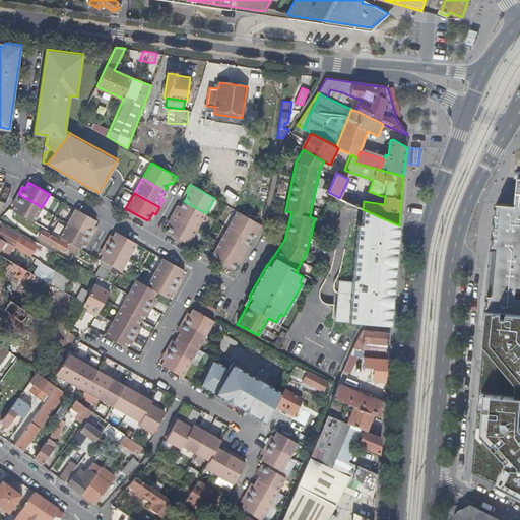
[(14,200),(17,202),(15,205),(13,209),(35,221),(42,207),(18,194),(14,200)]
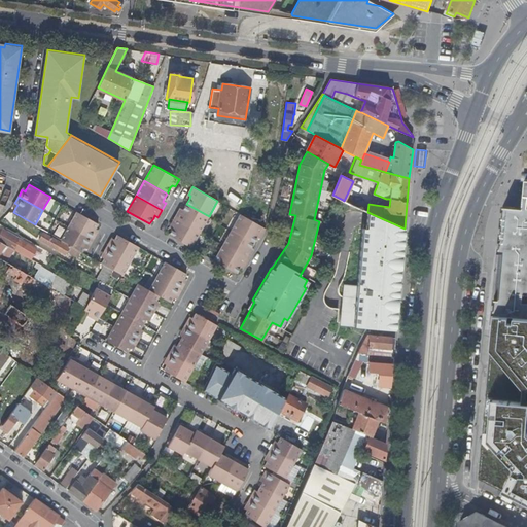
[(361,203),(359,208),(367,212),(369,204),(361,203)]
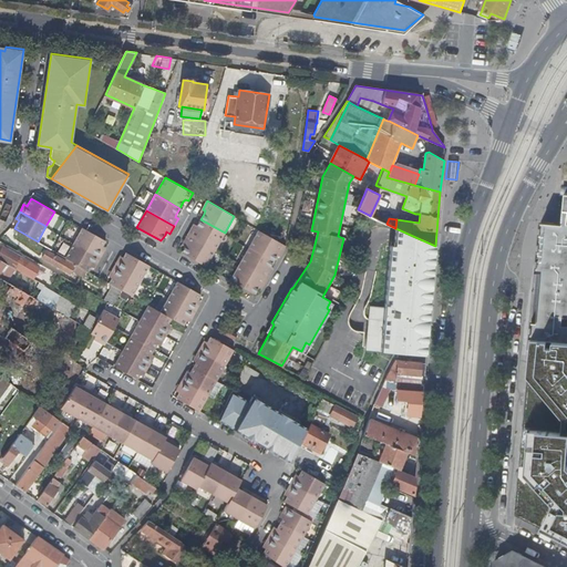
[(215,249),(225,233),(200,219),(197,225),(195,228),(193,227),(188,234),(215,249)]
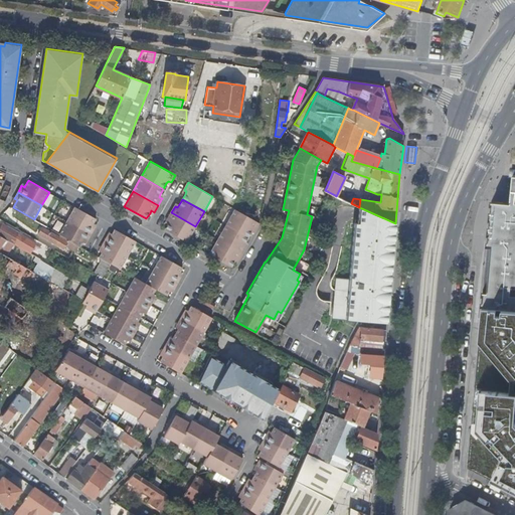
[(514,204),(491,202),(468,473),(480,480),(483,486),(495,492),(498,488),(503,490),(514,490),(514,204)]
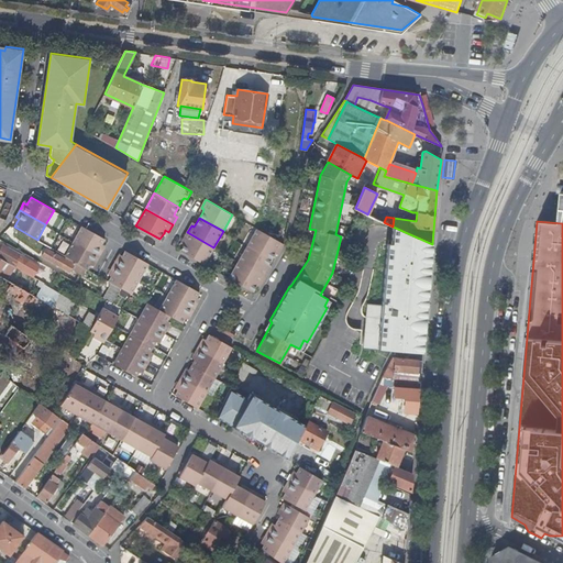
[(102,244),(106,239),(83,225),(74,241),(99,255),(103,249),(100,246),(102,244)]
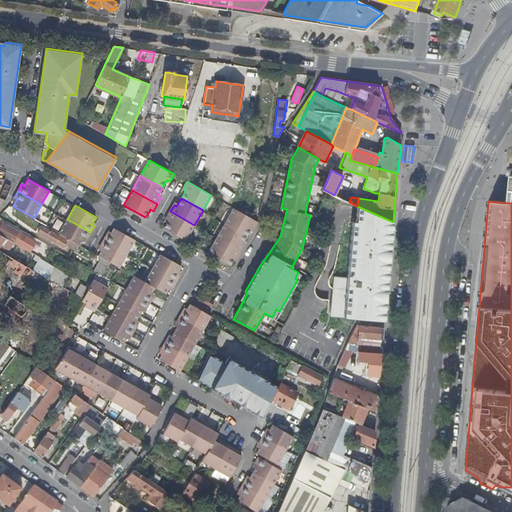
[(357,212),(356,218),(362,219),(392,232),(393,226),(393,222),(357,206),(357,212)]
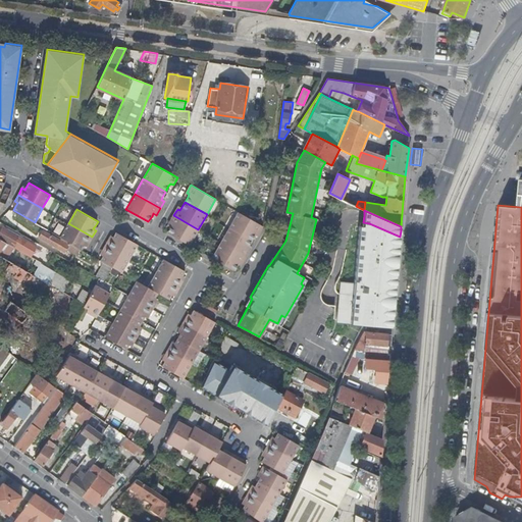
[(259,233),(263,226),(239,212),(229,227),(252,241),(255,235),(256,232),(259,233)]
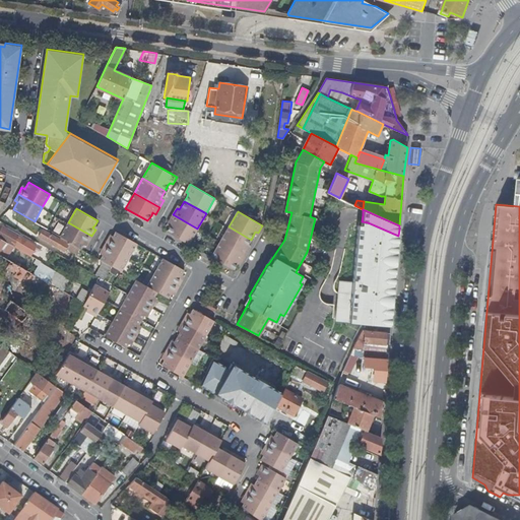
[(189,244),(197,229),(173,214),(169,221),(171,223),(170,225),(167,232),(189,244)]
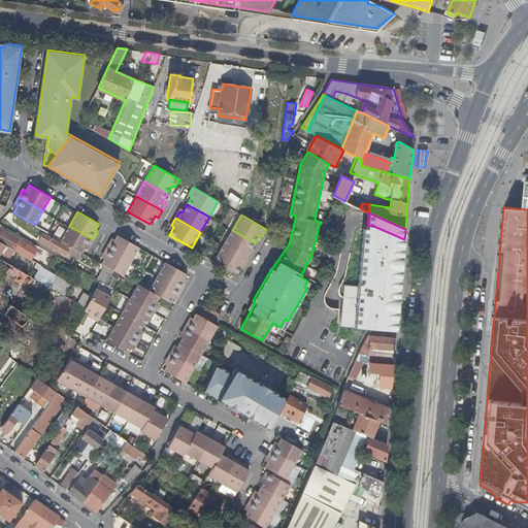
[(341,326),(396,330),(404,239),(373,226),(367,225),(367,229),(363,228),(358,286),(344,285),(341,326)]
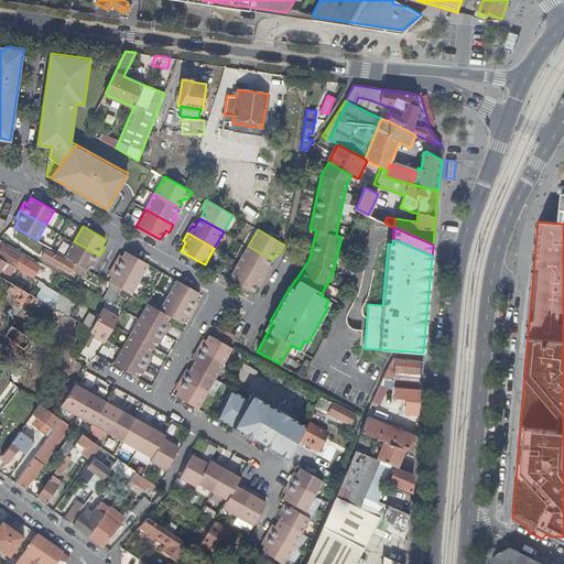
[(96,263),(99,256),(74,241),(65,256),(66,257),(75,262),(86,268),(88,269),(90,264),(93,261),(96,263)]
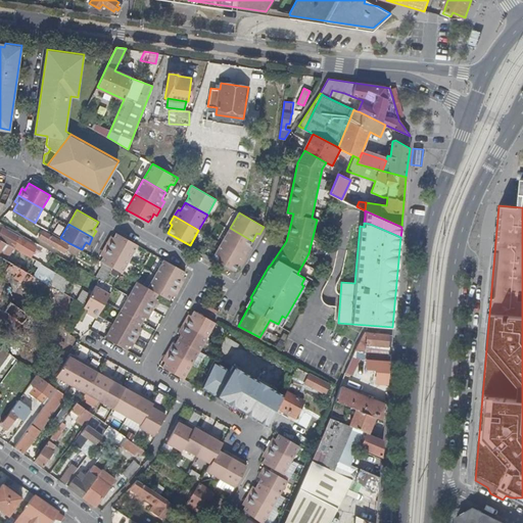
[(0,238),(6,242),(13,246),(20,235),(4,227),(0,233),(0,238)]
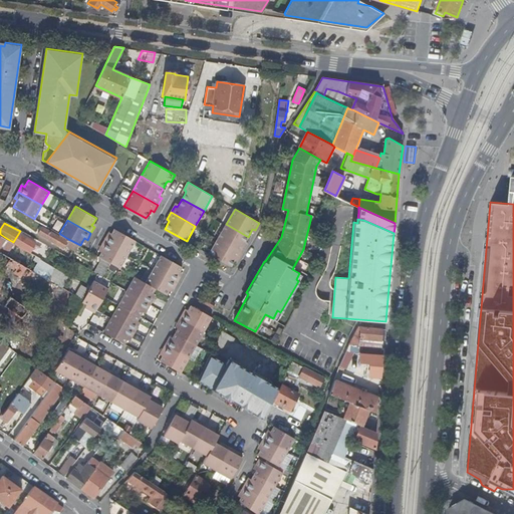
[(248,237),(226,224),(218,239),(242,253),(246,246),(243,245),(245,242),(248,237)]
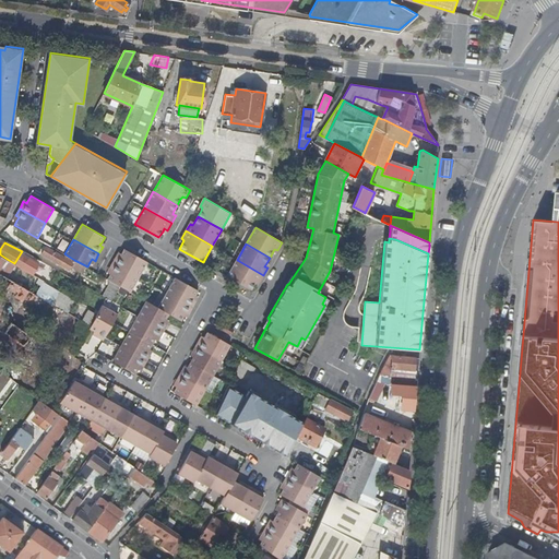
[(74,260),(66,254),(64,257),(46,246),(43,253),(60,263),(69,268),(70,266),(74,260)]
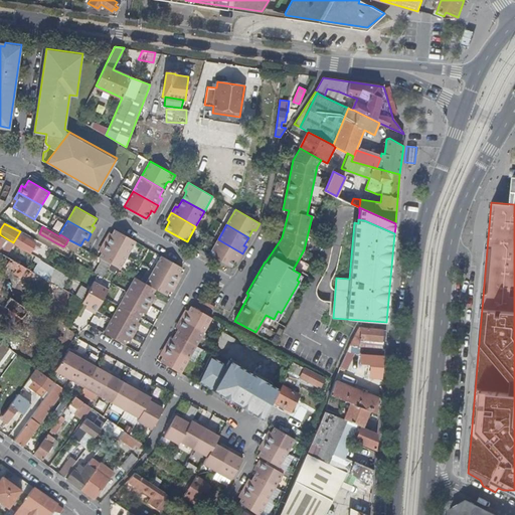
[(104,241),(128,254),(136,240),(115,228),(112,233),(111,235),(108,234),(104,241)]
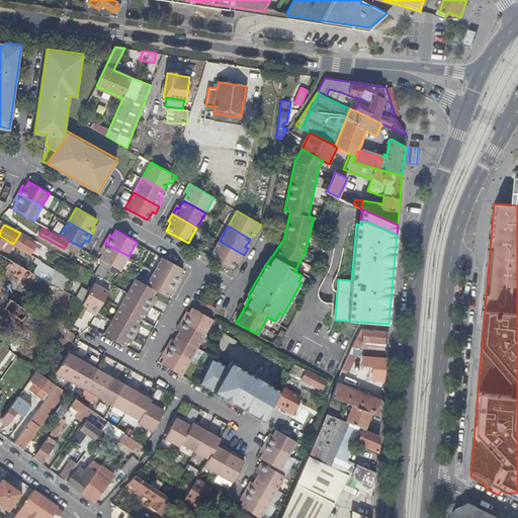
[(69,241),(65,247),(75,252),(79,246),(69,241)]
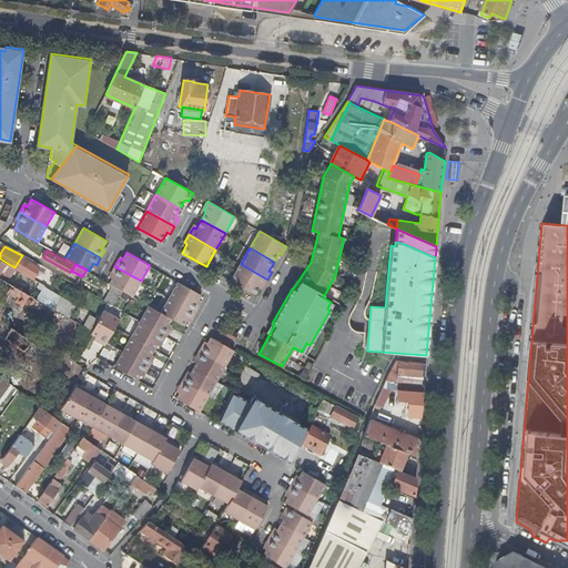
[(267,280),(241,264),(231,281),(255,294),(259,288),(261,286),(263,287),(267,280)]
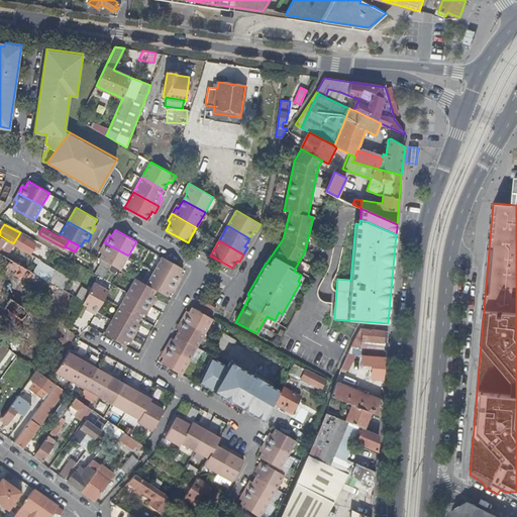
[(120,270),(128,255),(104,242),(101,248),(103,250),(102,252),(99,257),(103,260),(111,265),(120,270)]
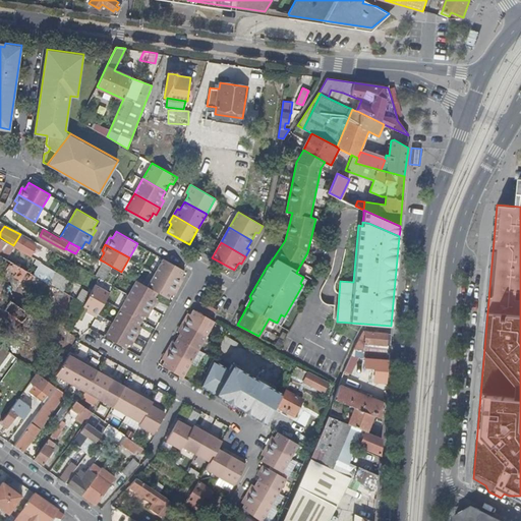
[(46,293),(51,284),(1,254),(0,255),(0,266),(6,270),(2,275),(10,279),(13,274),(45,294),(46,293)]
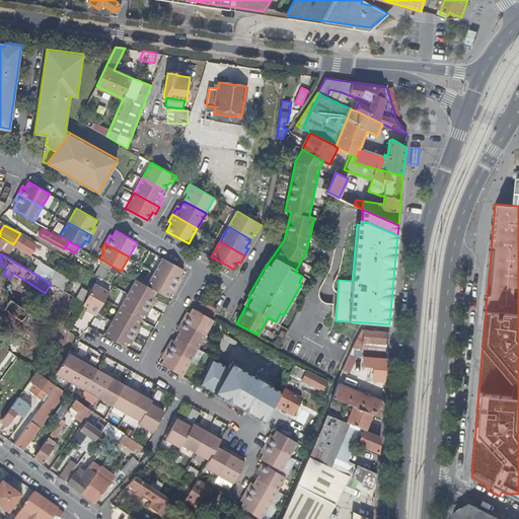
[(154,271),(179,285),(182,279),(179,277),(181,275),(184,270),(161,256),(154,271)]
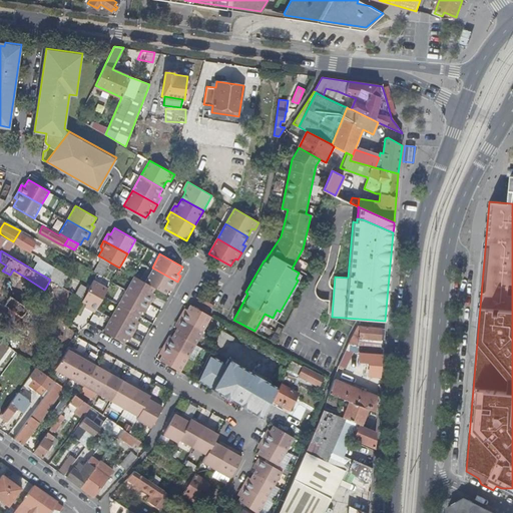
[(102,258),(94,272),(98,274),(103,277),(110,263),(102,258)]
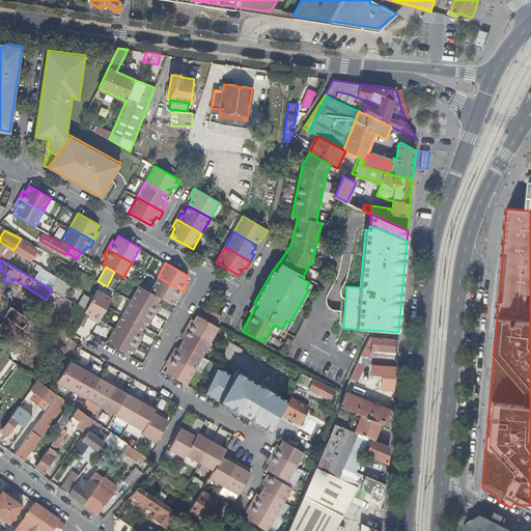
[(161,298),(172,304),(174,300),(176,297),(179,299),(184,291),(158,277),(149,291),(161,298)]
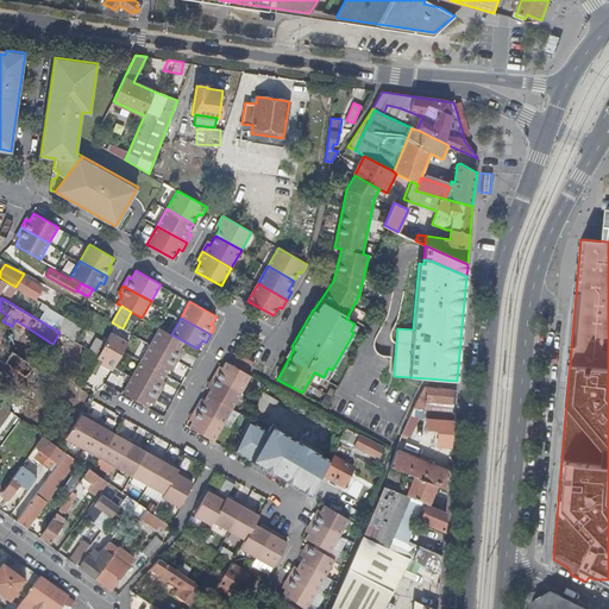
[(150,344),(179,359),(183,352),(180,351),(181,347),(184,341),(171,334),(159,327),(150,344)]
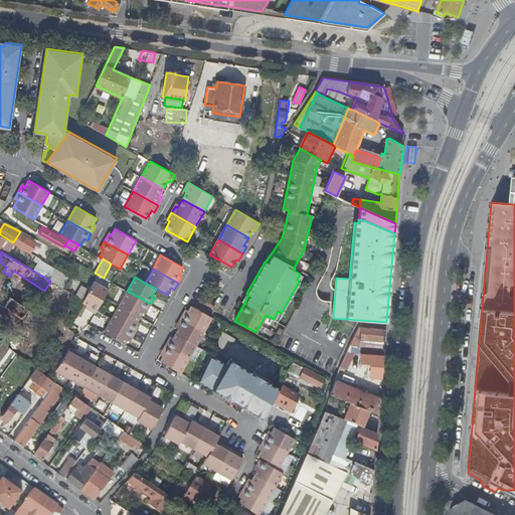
[(106,297),(111,288),(96,279),(91,288),(87,296),(84,300),(89,303),(92,305),(90,307),(97,312),(98,309),(106,297)]
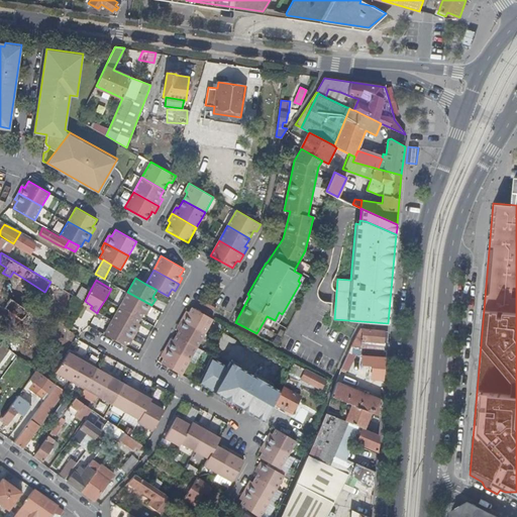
[(18,293),(24,297),(28,290),(22,286),(18,293)]
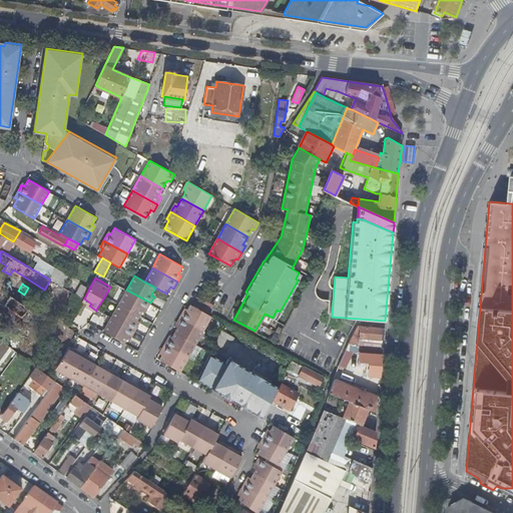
[(82,298),(85,287),(79,285),(75,296),(82,298)]
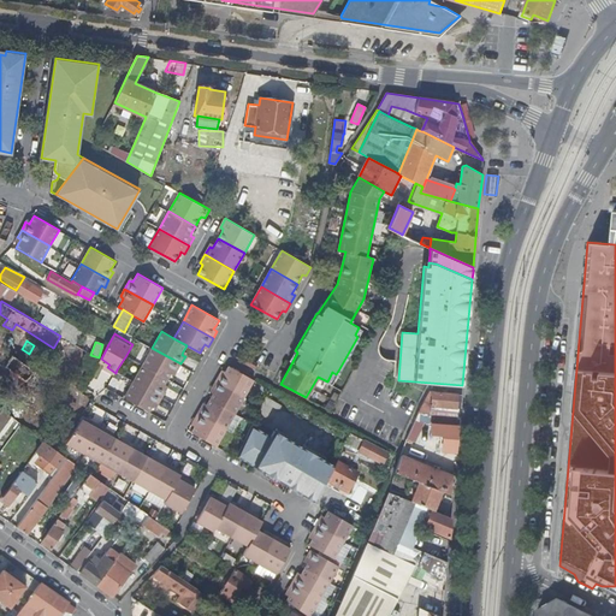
[(75,365),(83,350),(75,344),(66,360),(75,365)]
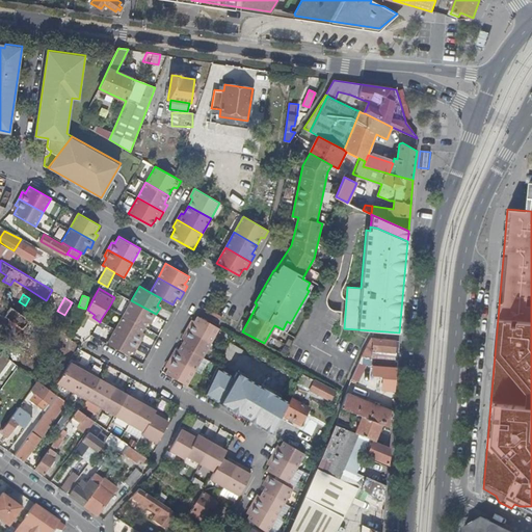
[(152,321),(156,314),(131,300),(124,314),(145,326),(148,322),(150,319),(152,321)]
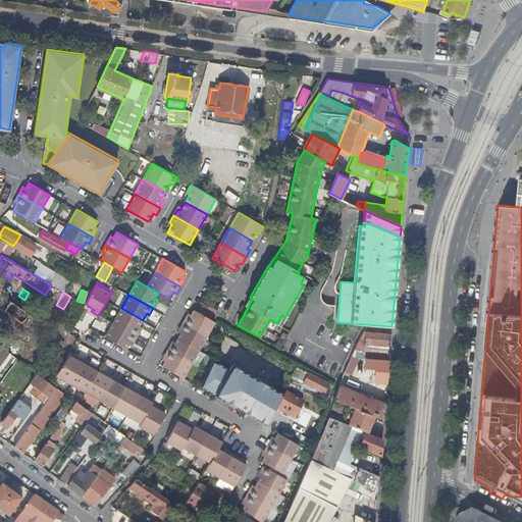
[(12,301),(5,310),(22,323),(23,321),(25,323),(32,315),(12,301)]
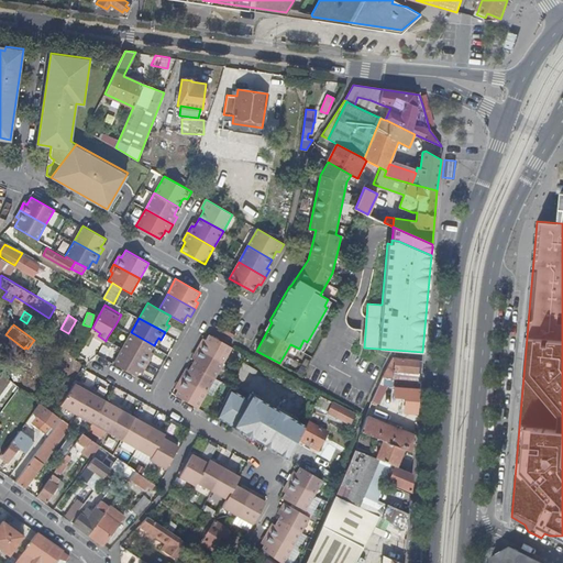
[(236,332),(227,327),(224,332),(233,337),(236,332)]
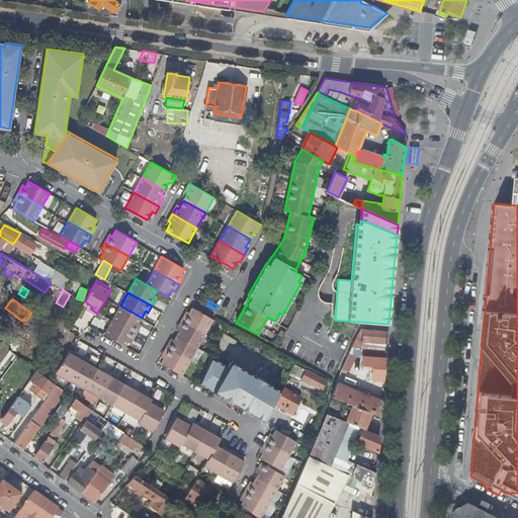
[(139,323),(142,318),(120,306),(113,320),(137,333),(140,327),(137,326),(139,323)]
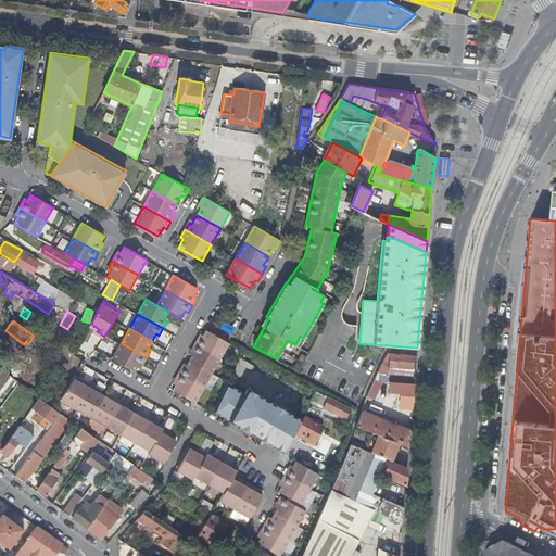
[(222,357),(230,343),(207,330),(204,336),(203,339),(200,337),(197,343),(222,357)]
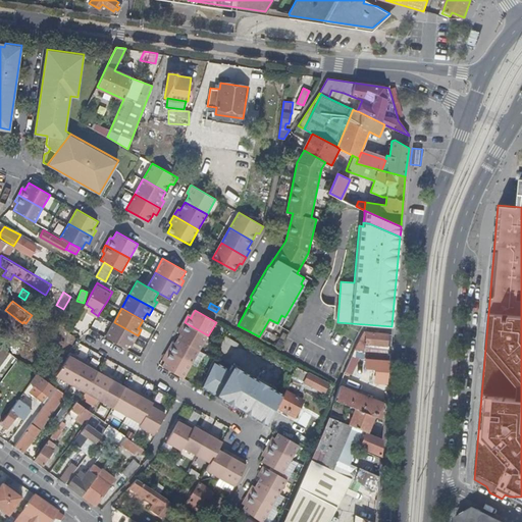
[(114,322),(106,335),(126,348),(129,344),(131,341),(134,343),(138,335),(114,322)]
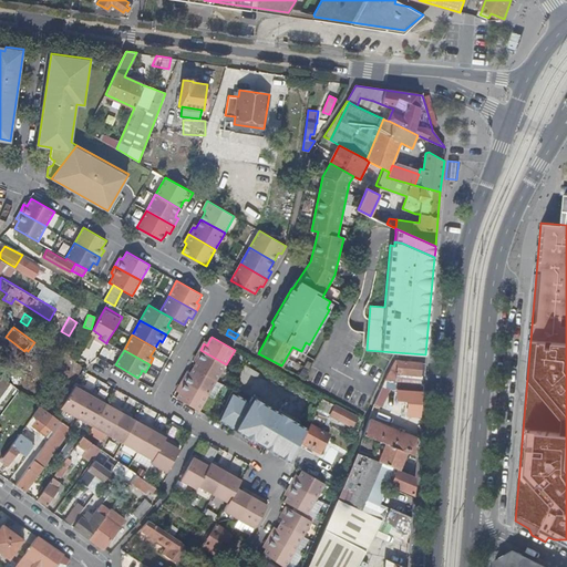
[(218,380),(226,364),(200,350),(196,358),(198,359),(197,362),(195,367),(218,380)]
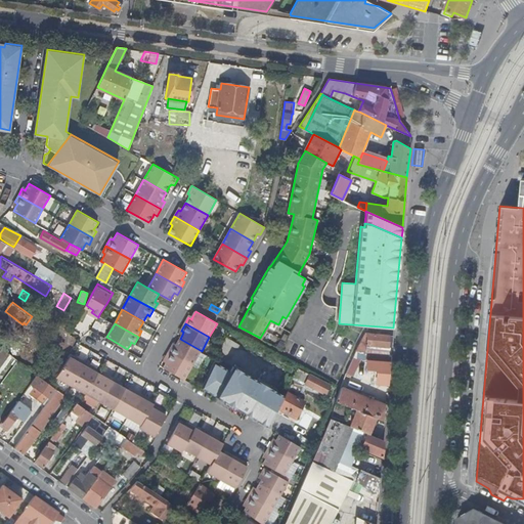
[(390,336),(370,333),(367,360),(366,367),(378,368),(377,382),(388,384),(390,361),(389,361),(391,347),(389,347),(390,336)]
